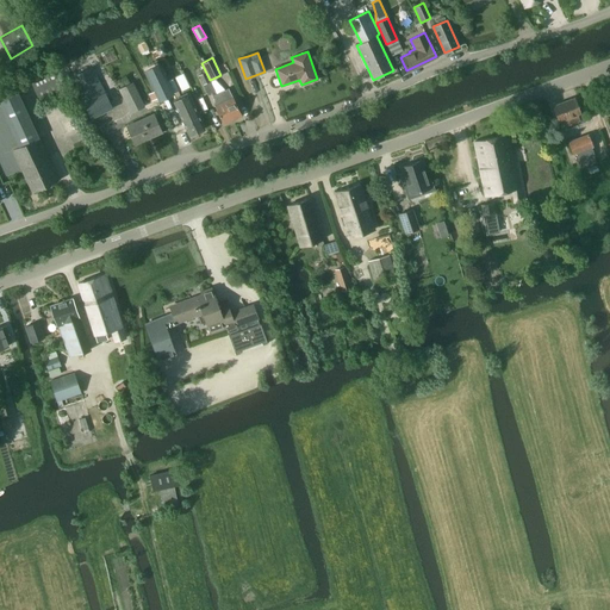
[(191,88),(179,62),(167,67),(165,68),(176,94),(191,88)]
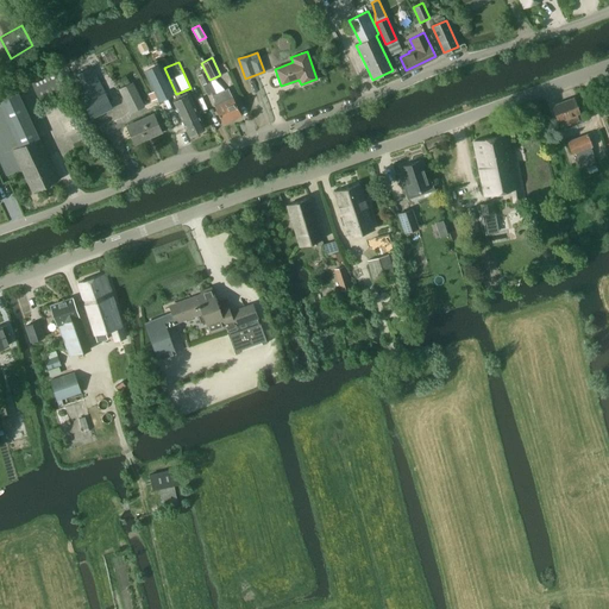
[(93,67),(73,76),(86,102),(85,102),(92,118),(112,108),(93,67)]
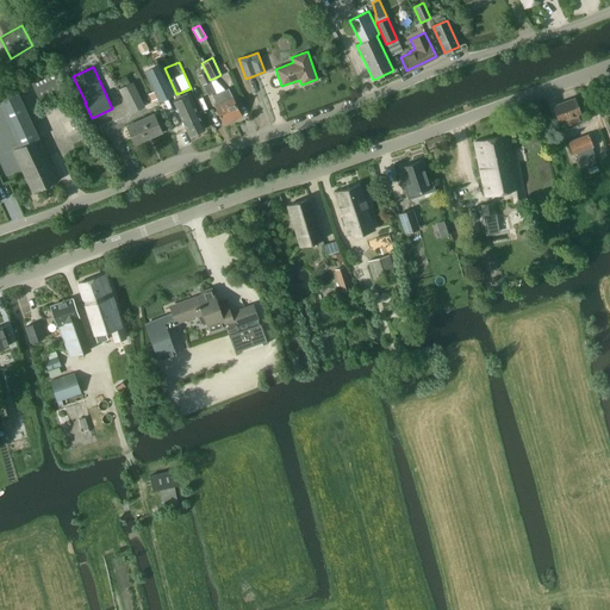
[(161,68),(145,76),(157,98),(173,91),(161,68)]
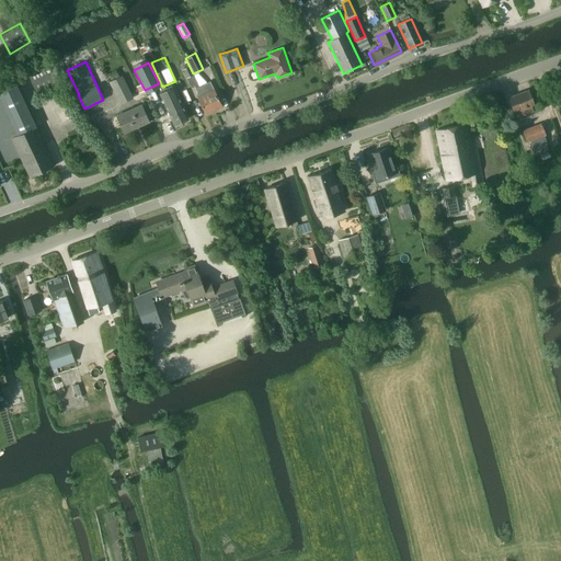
[(36,66),(25,70),(35,91),(55,82),(46,65),(37,69),(36,66)]
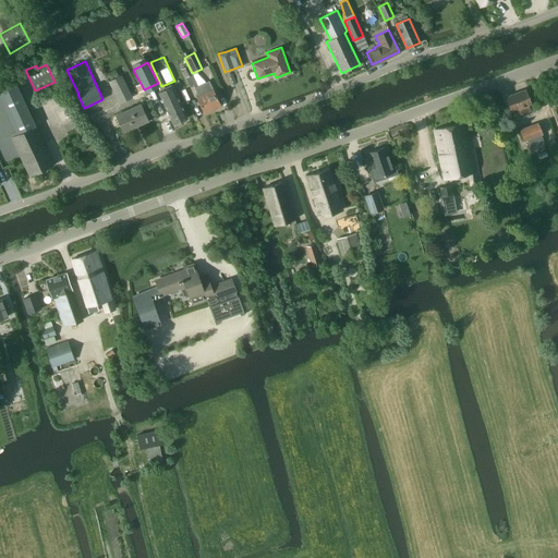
[(182,69),(185,77),(192,74),(189,65),(182,69)]
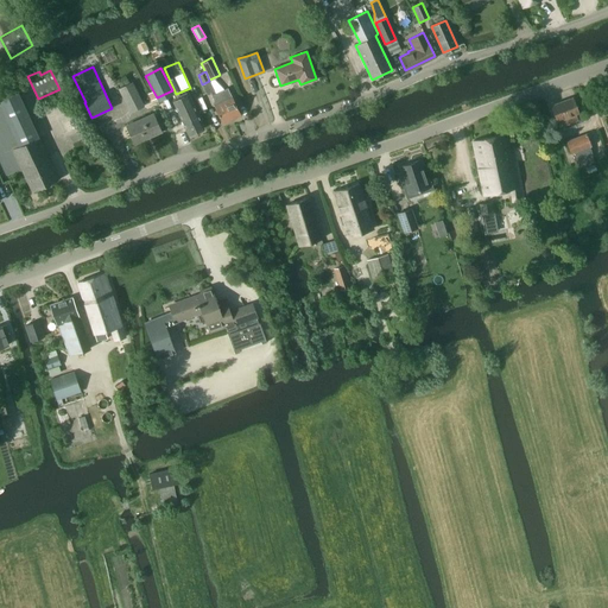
[(132,82),(118,89),(131,113),(144,106),(132,82)]
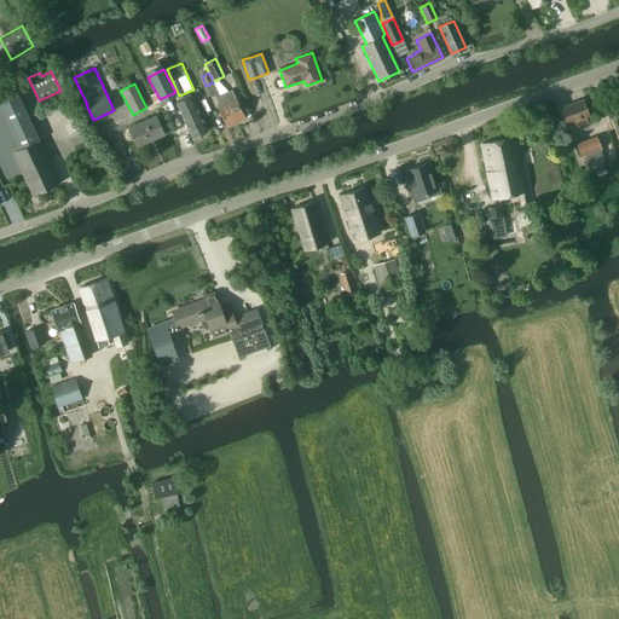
[(34,195),(59,183),(17,90),(0,97),(0,165),(6,178),(21,171),(32,194),(34,195)]
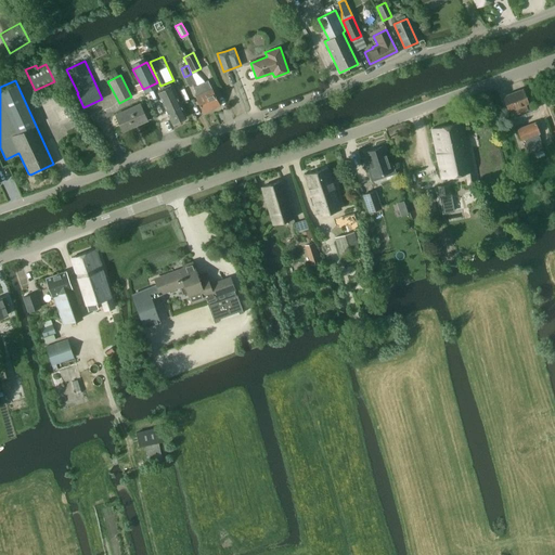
[(199,85),(211,108),(219,104),(211,88),(208,90),(205,82),(199,85)]
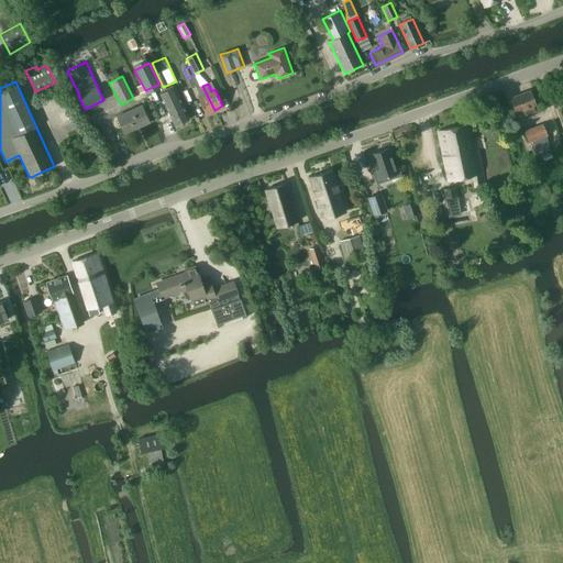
[(206,114),(214,110),(202,86),(197,89),(200,97),(198,98),(206,114)]
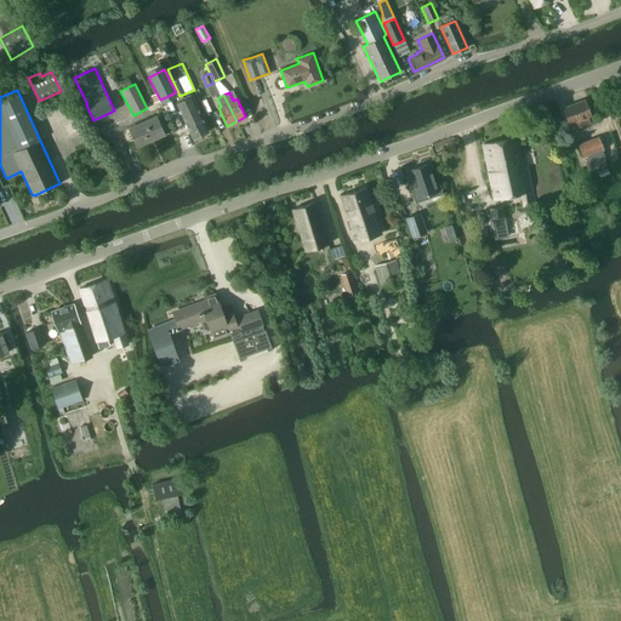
[(176,103),(193,138),(208,131),(192,97),(176,103)]
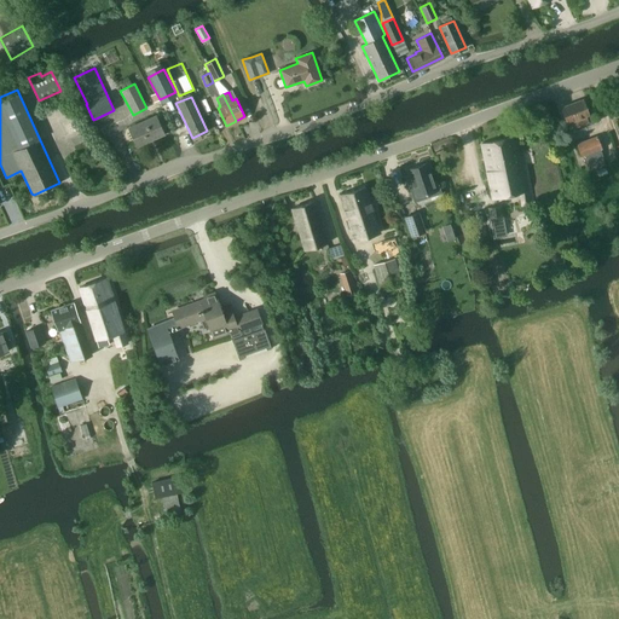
[(583,99),(561,108),(567,123),(572,121),(574,127),(588,122),(585,116),(589,115),(583,99)]
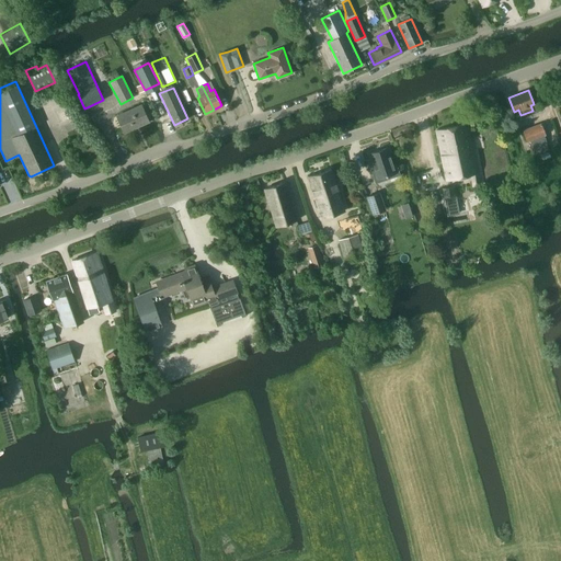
[(141,105),(116,115),(124,133),(148,122),(141,105)]
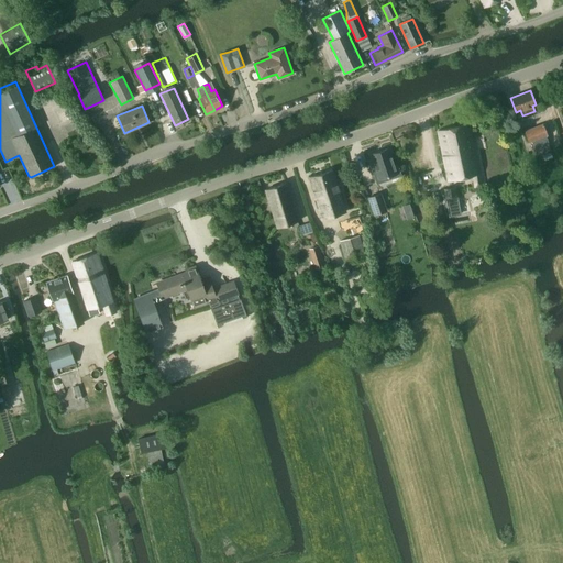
[(470,127),(479,125),(477,114),(467,116),(470,127)]
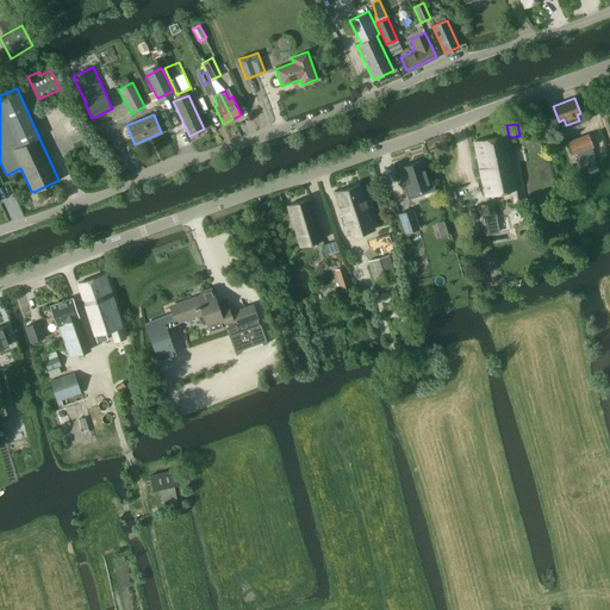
[(508,134),(473,142),(485,195),(509,190),(512,192),(512,201),(521,200),(508,134)]
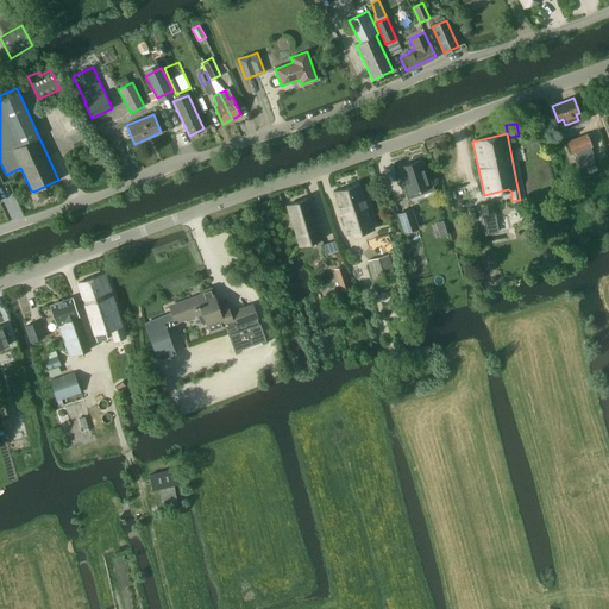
[(575,152),(591,146),(586,133),(566,142),(571,154),(575,152)]
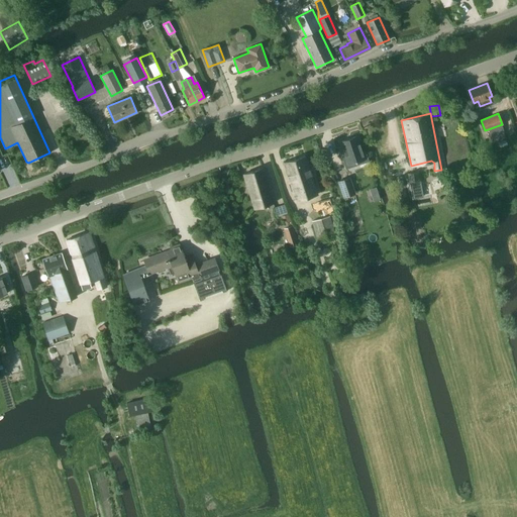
[(504,132),(490,137),(492,143),(505,138),(504,132)]
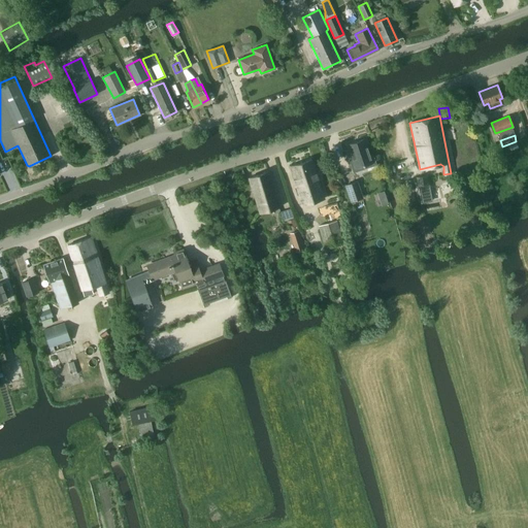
[(364,139),(348,144),(350,152),(347,153),(353,169),(365,165),(366,168),(375,164),(372,155),(369,156),(364,139)]
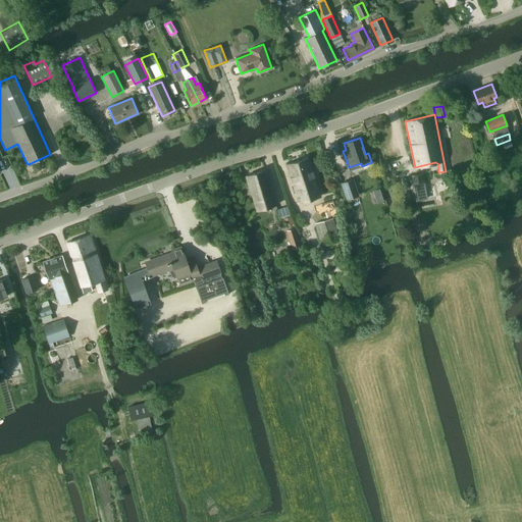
[(308,157),(286,164),(299,202),(320,196),(308,157)]
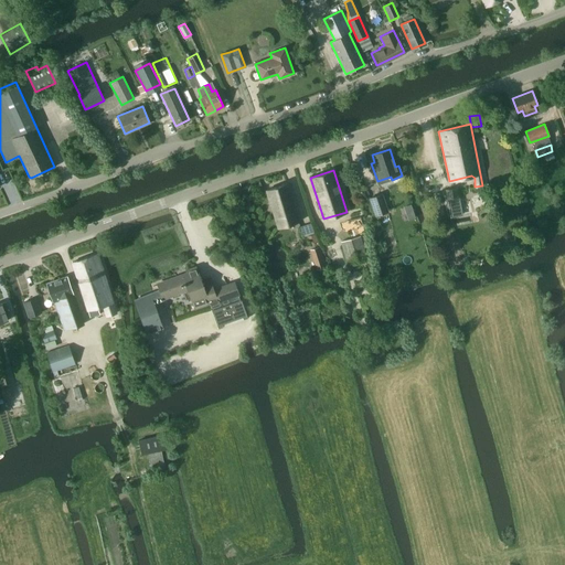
[(287,183),(266,190),(278,227),(299,221),(287,183)]
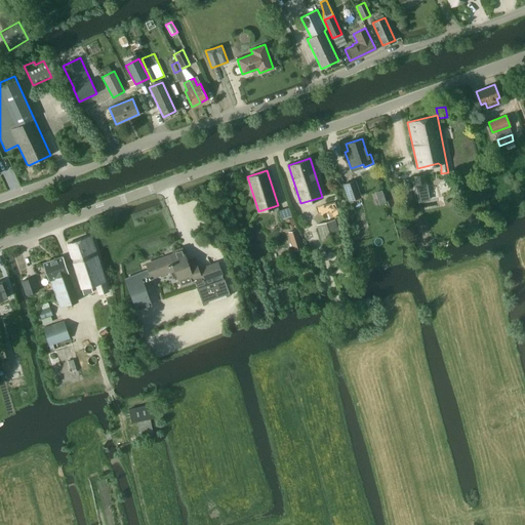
[(426,173),(411,176),(416,201),(428,199),(425,184),(427,183),(426,173)]
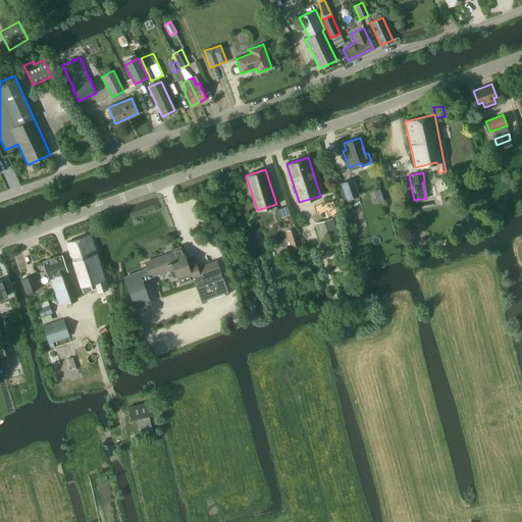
[(342,183),(347,200),(358,196),(353,179),(342,183)]
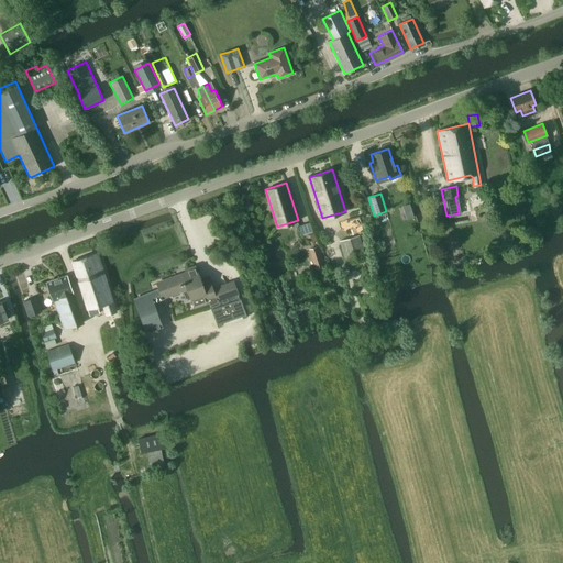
[(312,233),(309,222),(299,225),(302,236),(312,233)]
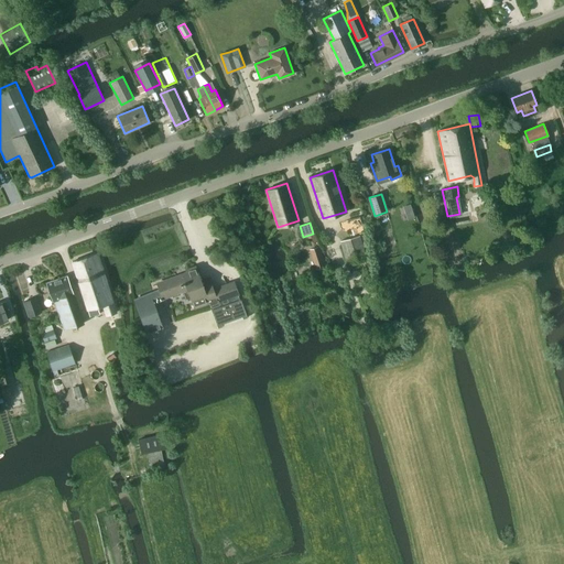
[(359,236),(340,241),(347,263),(366,258),(359,236)]
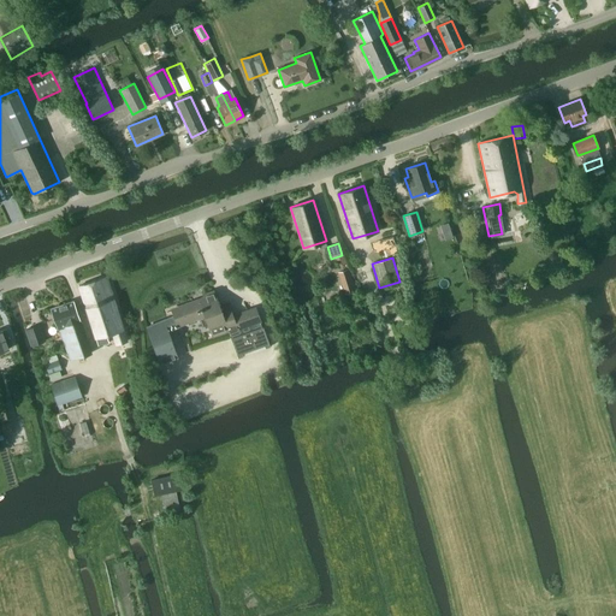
[(345,292),(355,290),(349,270),(339,272),(345,292)]
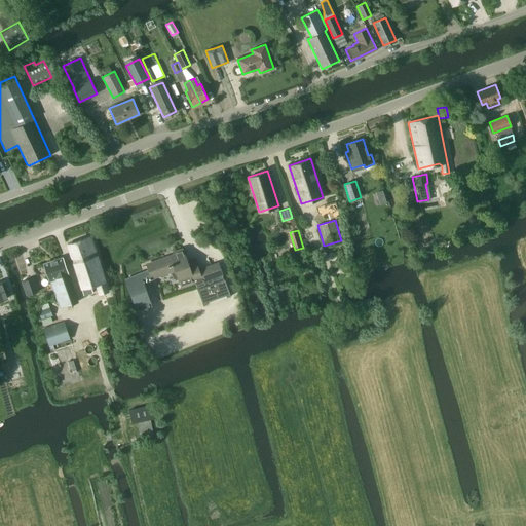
[(90,236),(67,243),(81,288),(90,286),(96,284),(99,294),(108,291),(90,236)]
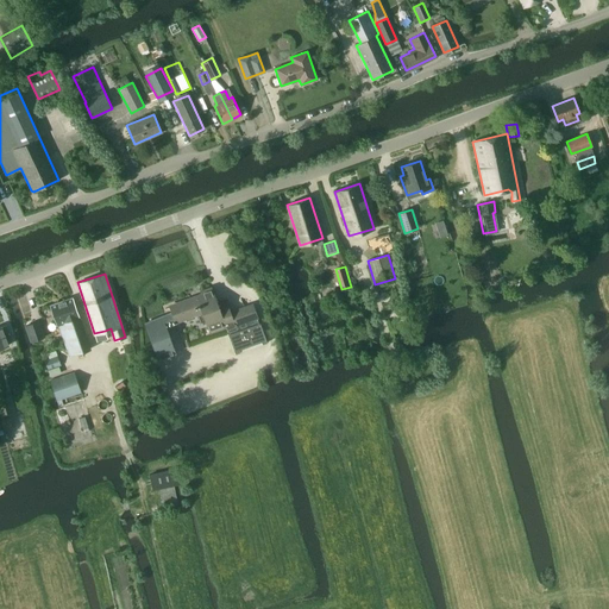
[(169,307),(171,313),(144,322),(158,359),(175,353),(167,327),(175,324),(179,333),(193,328),(195,331),(205,327),(207,327),(209,332),(226,326),(236,353),(240,352),(239,350),(262,343),(262,345),(267,344),(253,303),(231,312),(227,302),(218,306),(212,287),(199,292),(200,296),(169,307)]
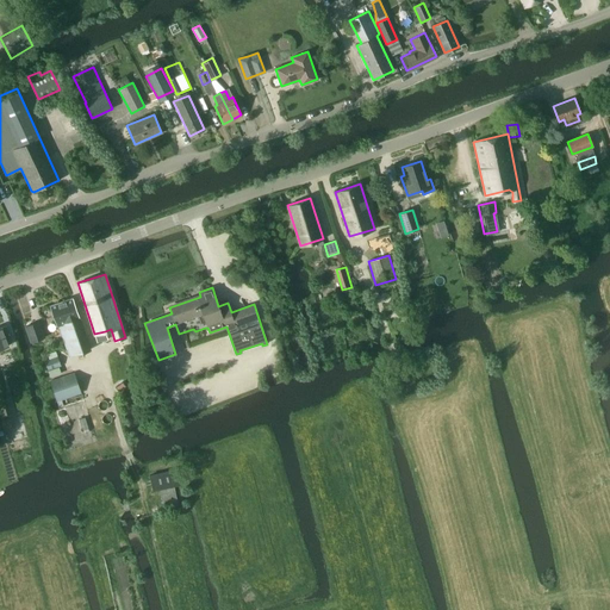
[(80,318),(73,298),(50,305),(57,325),(58,324),(63,336),(70,334),(66,323),(80,318)]
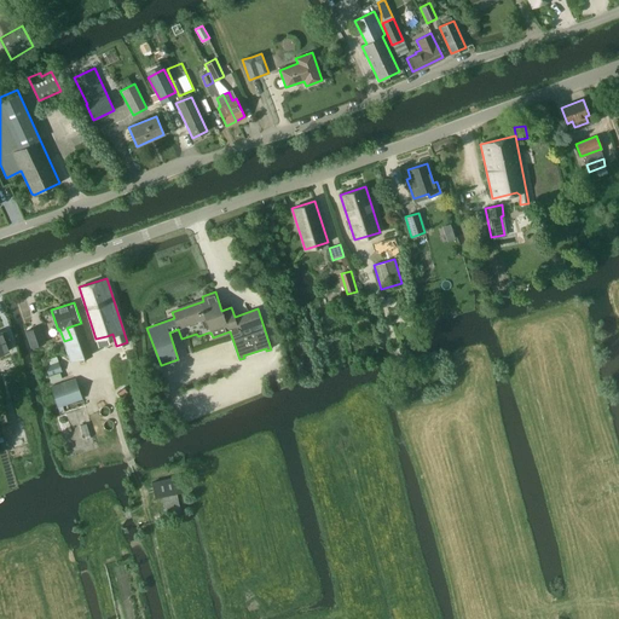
[(92,354),(81,323),(67,328),(71,339),(64,341),(71,362),(92,354)]
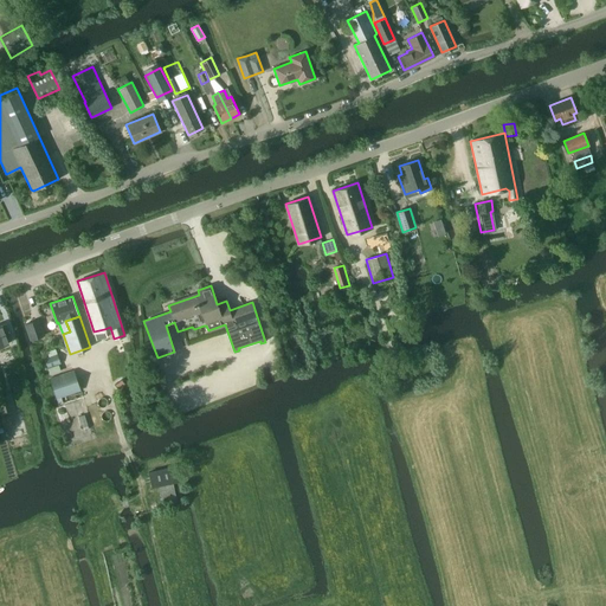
[(39,320),(26,324),(31,340),(44,335),(39,320)]
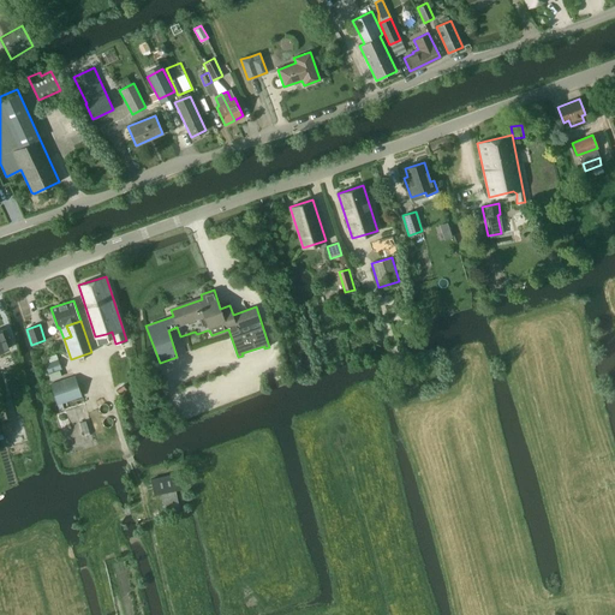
[(0,351),(7,348),(6,344),(10,341),(6,330),(1,332),(0,332),(0,351)]
